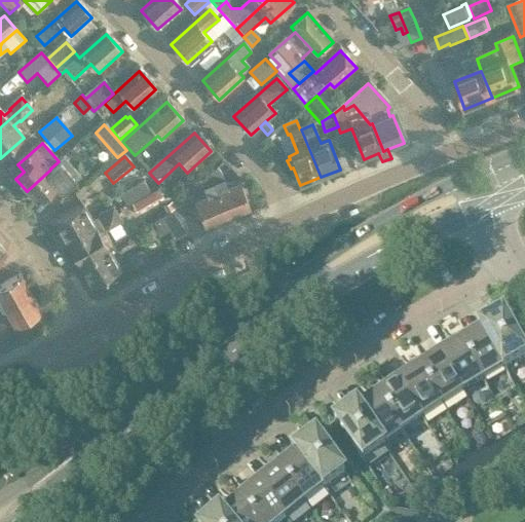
[(50,170),(27,191),(38,204),(46,197),(51,203),(76,181),(59,161),(50,169),(50,170)]
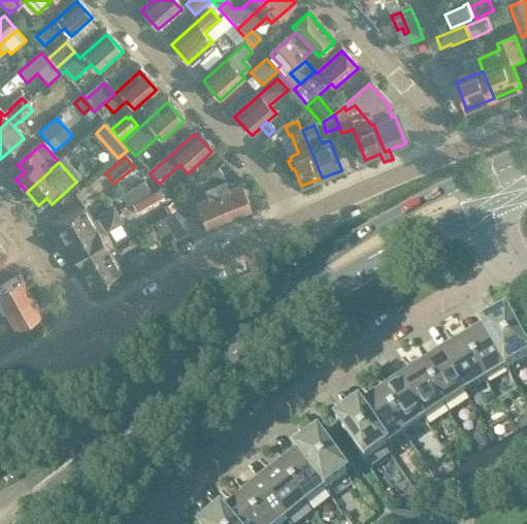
[(221,174),(218,170),(209,176),(210,179),(212,186),(213,185),(229,220),(251,210),(239,185),(228,190),(221,174)]
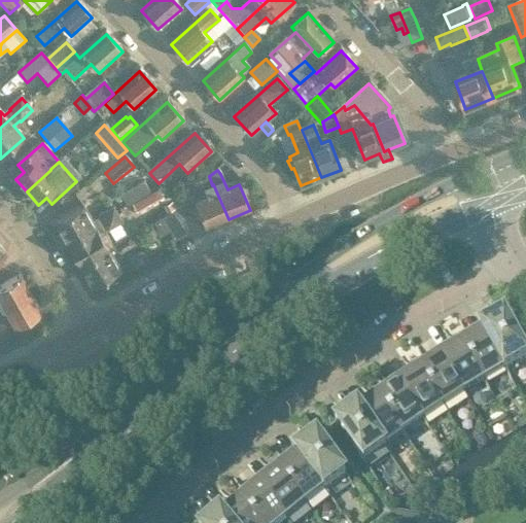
[(212,185),(210,179),(209,176),(208,176),(208,177),(204,178),(201,181),(204,188),(205,187),(209,197),(197,203),(207,229),(229,219),(213,184),(212,185)]
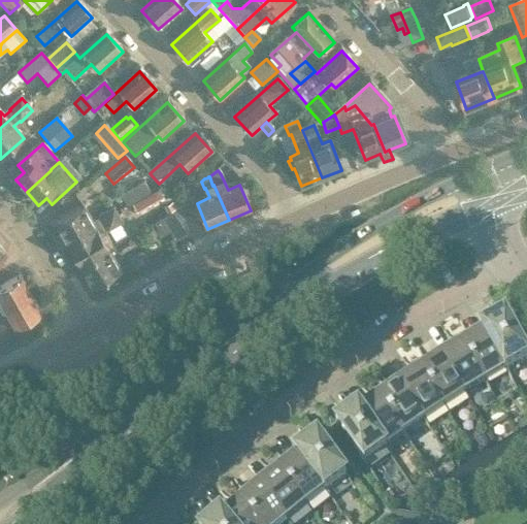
[(159,191),(151,196),(145,185),(122,197),(127,208),(138,202),(132,206),(137,216),(164,200),(159,191)]
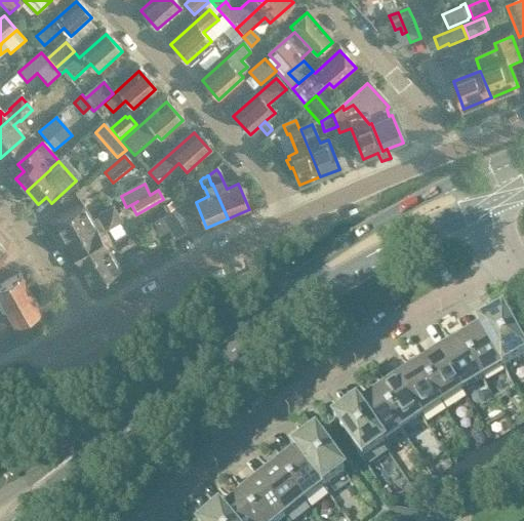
[(184,224),(193,219),(185,199),(176,204),(178,210),(184,224)]
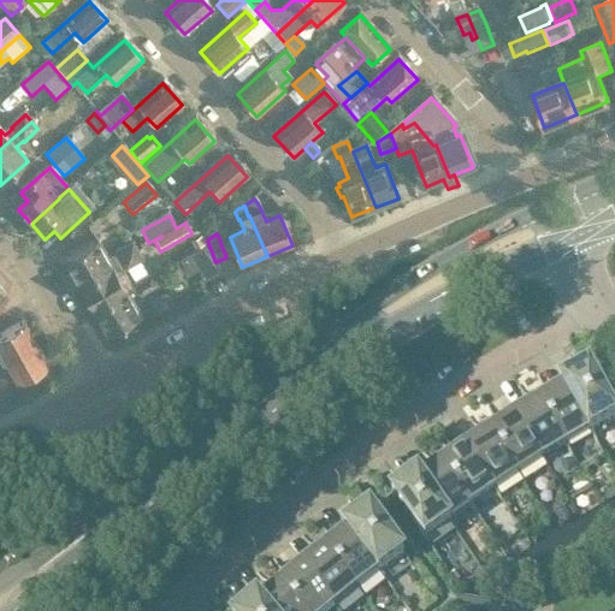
[(196,250),(206,244),(202,237),(191,242),(196,250)]
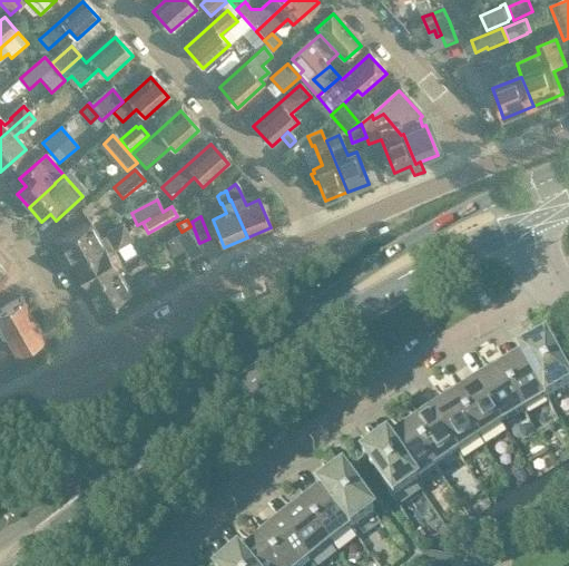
[(108,237),(101,242),(91,224),(59,242),(72,265),(128,234),(124,227),(108,235),(108,237)]
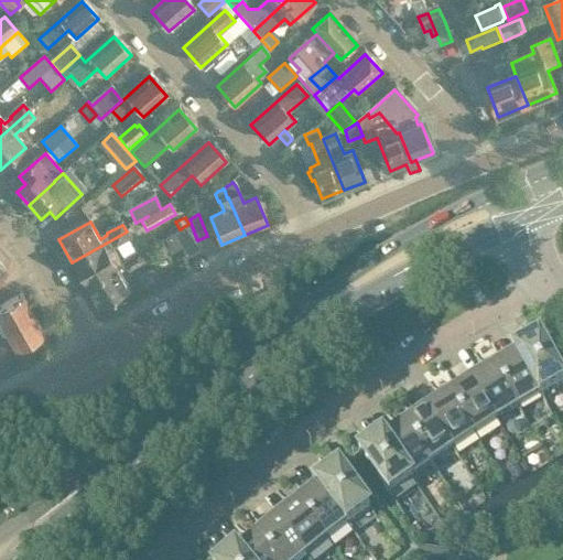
[(197,240),(192,226),(166,241),(172,255),(185,249),(190,259),(203,252),(197,240)]
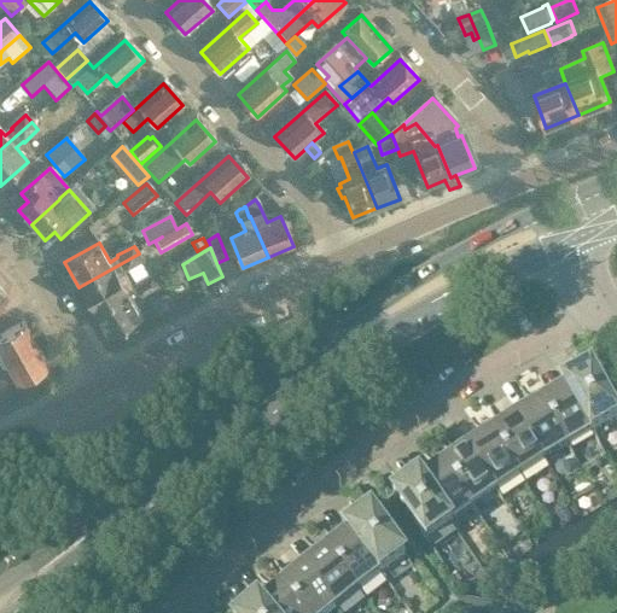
[(127,272),(144,262),(139,254),(79,287),(93,313),(128,293),(127,293),(117,275),(126,270),(127,272)]
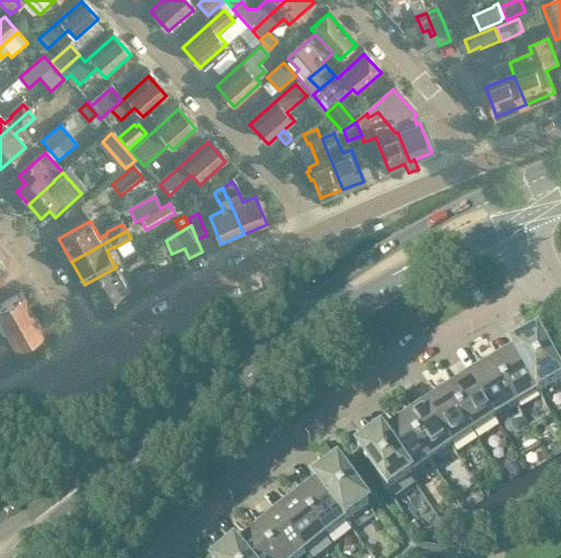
[(128,271),(144,263),(138,254),(115,267),(116,267),(85,285),(98,308),(102,305),(105,307),(111,303),(111,300),(130,290),(120,272),(127,268),(128,271)]
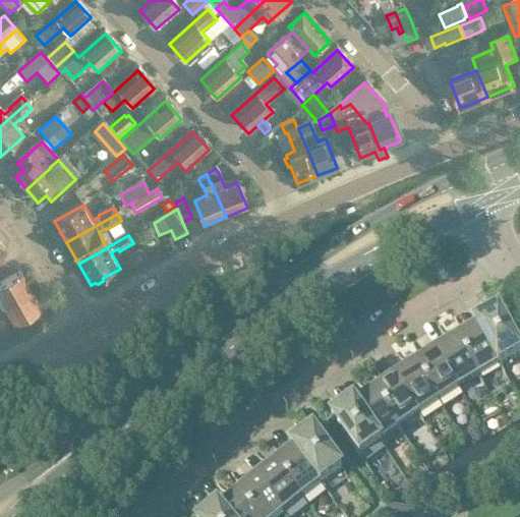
[(0,308),(30,292),(19,275),(0,285),(0,308)]
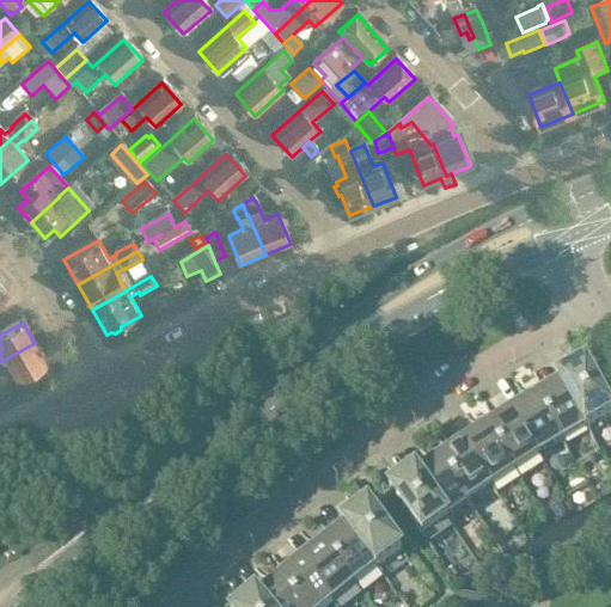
[(17,380),(47,365),(35,343),(0,362),(0,384),(2,387),(17,379),(17,380)]
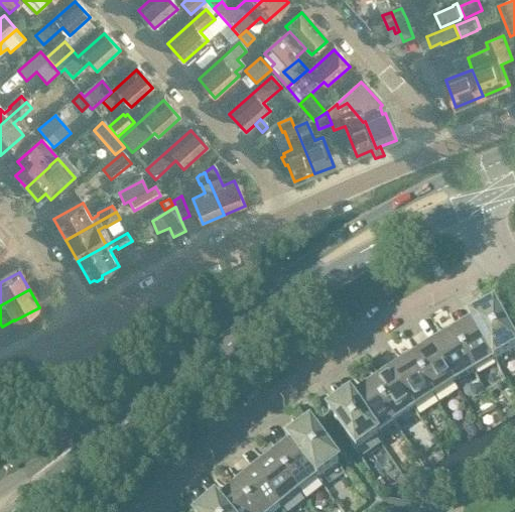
[(514,353),(494,315),(471,329),(473,332),(474,331),(494,367),(493,368),(495,370),(514,358),(514,353)]
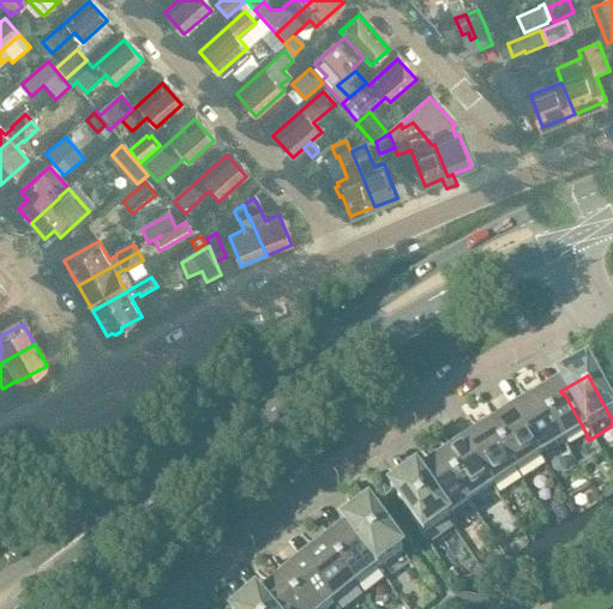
[(563,395),(539,408),(564,451),(587,438),(588,436),(564,393),(563,395)]
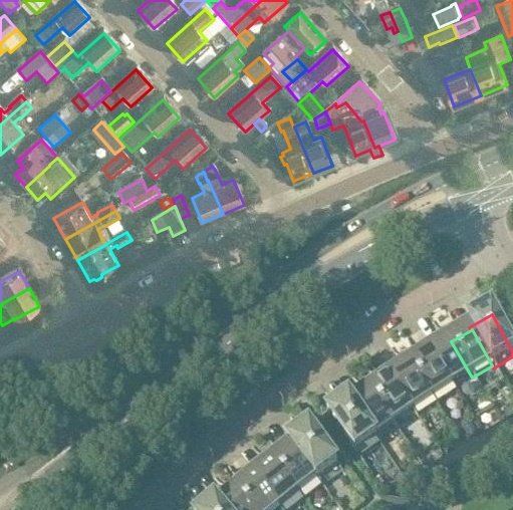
[(452,390),(472,377),(451,341),(431,354),(452,390)]
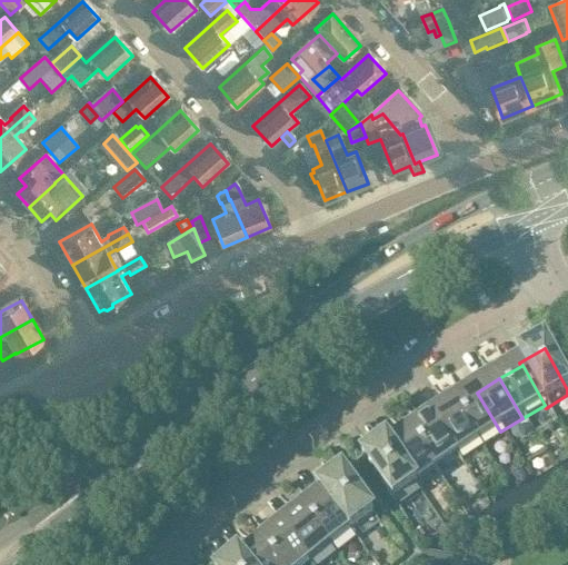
[(478,445),(500,432),(477,393),(454,407),(478,445)]
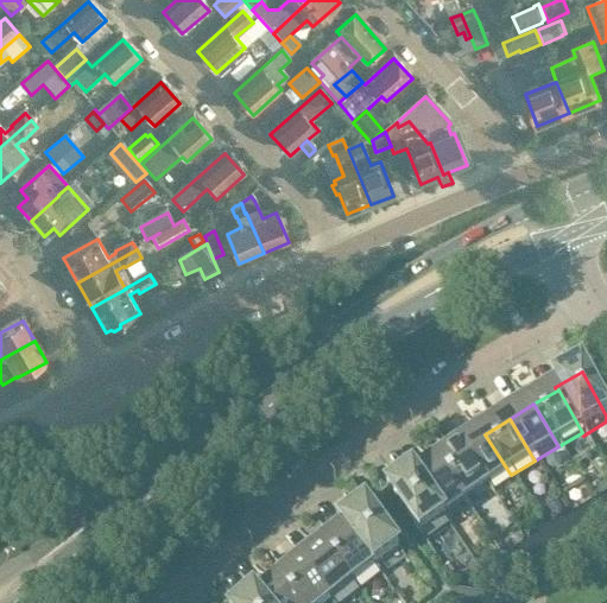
[(488,490),(511,475),(485,435),(461,450),(488,490)]
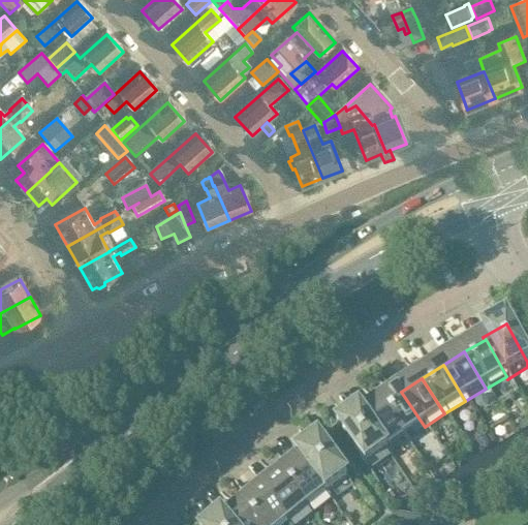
[(404,440),(425,427),(401,392),(380,405),(404,440)]
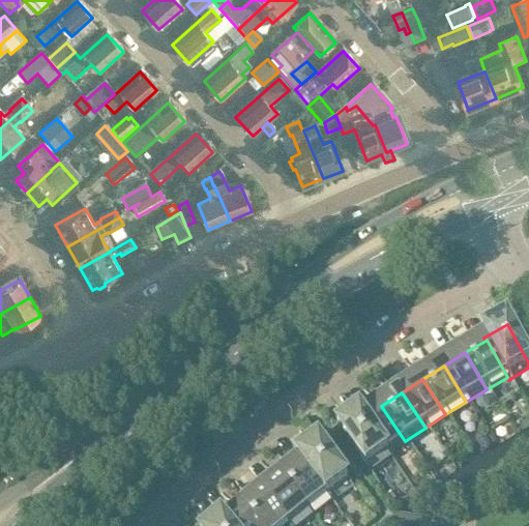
[(387,455),(405,441),(381,406),(362,419),(361,420),(385,456),(387,455)]
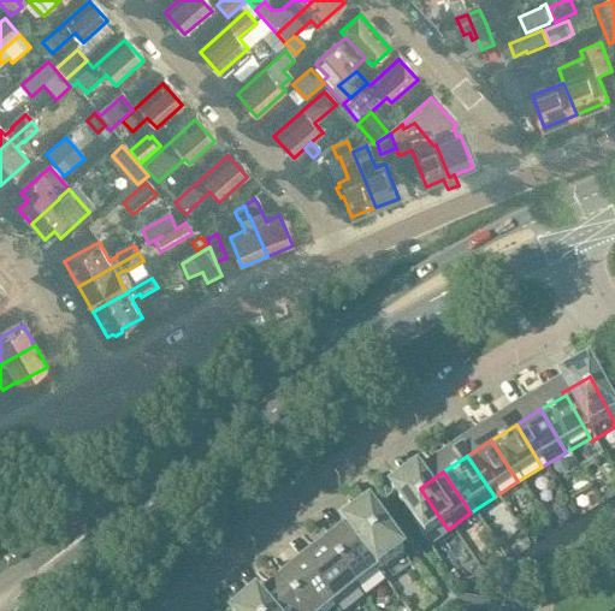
[(420,488),(421,487),(419,485),(392,503),(426,549),(451,531),(450,528),(448,529),(420,488)]
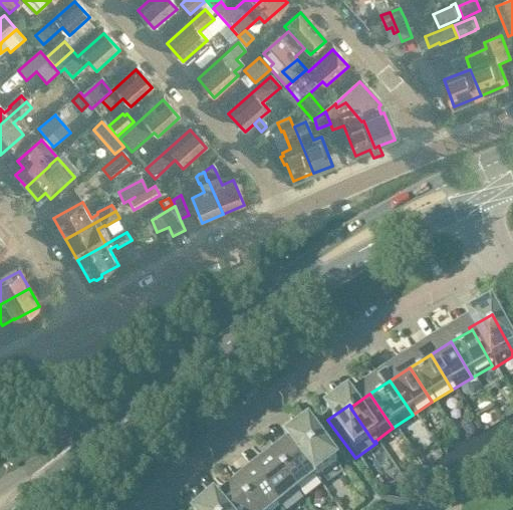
[(317,486),(337,471),(309,433),(288,449),(290,451),(291,450),(316,483),(315,484),(317,486)]
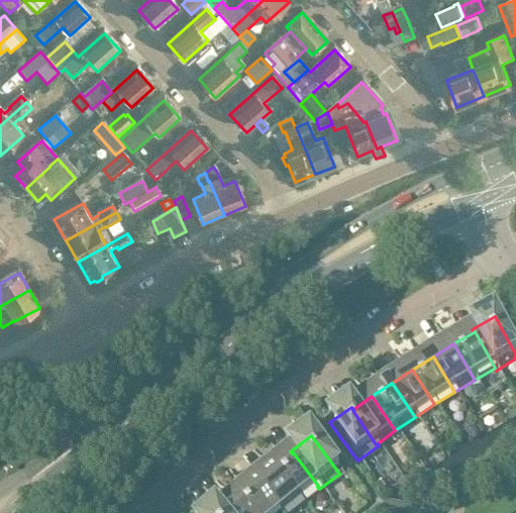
[(317,487),(318,486),(293,452),(292,453),(274,468),(299,500),(317,487)]
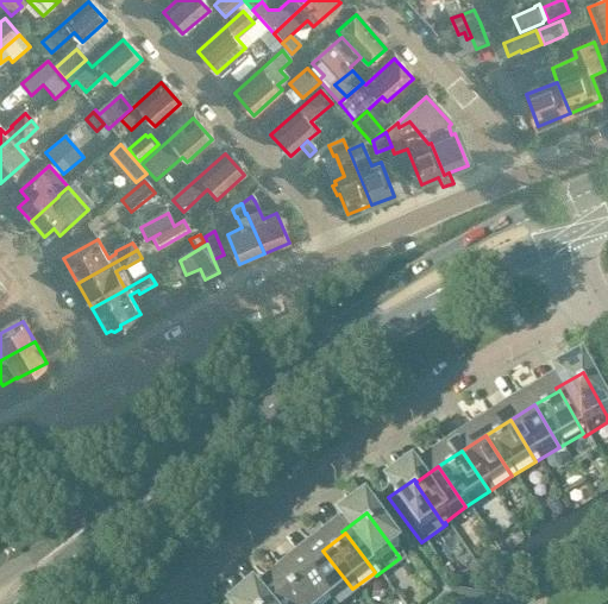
[(336,603),(352,589),(323,551),(300,568),(328,603),(336,603)]
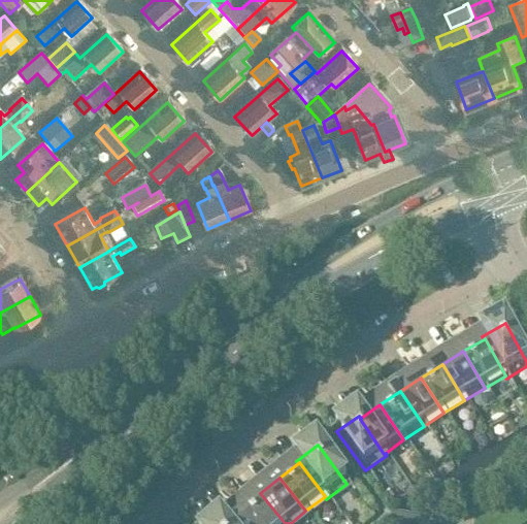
[(285,523),(260,493),(240,509),(253,523),(285,523)]
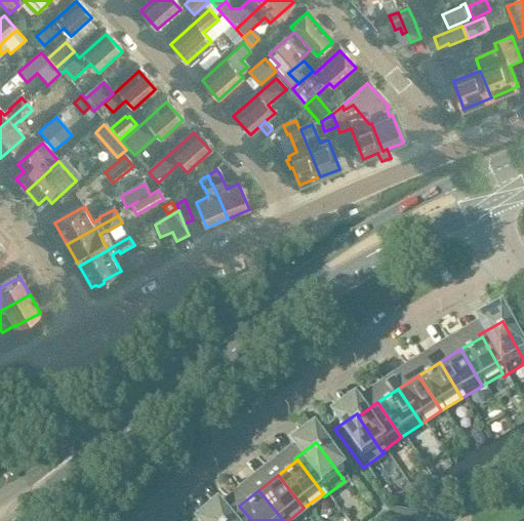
[(251,520),(239,506),(222,520),(251,520)]
